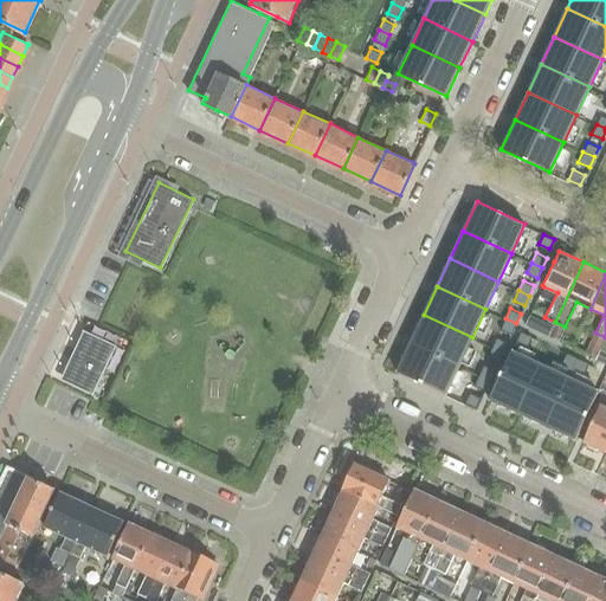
[(529,314),(526,323),(548,334),(553,324),(529,314)]
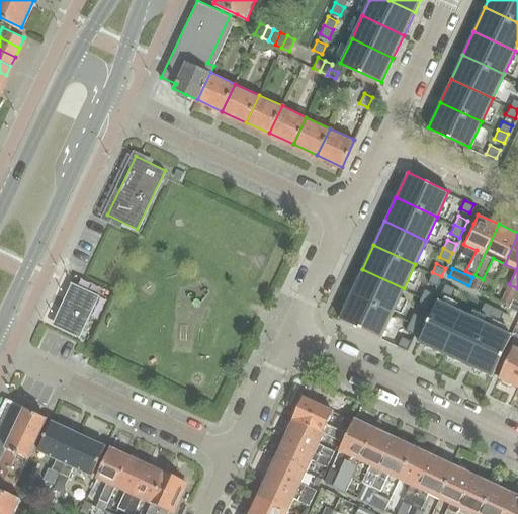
[(362,269),(351,292),(393,312),(404,288),(362,269)]
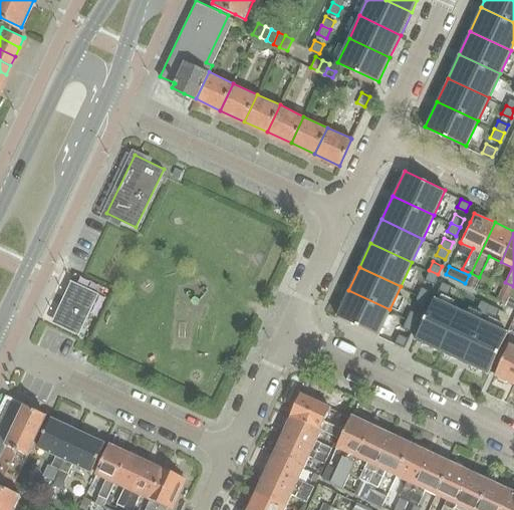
[(429,270),(425,279),(434,283),(438,274),(429,270)]
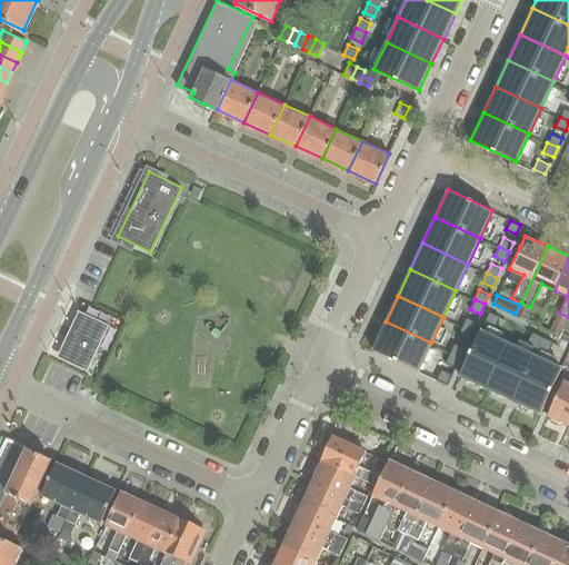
[(520,306),(516,314),(523,318),(528,309),(520,306)]
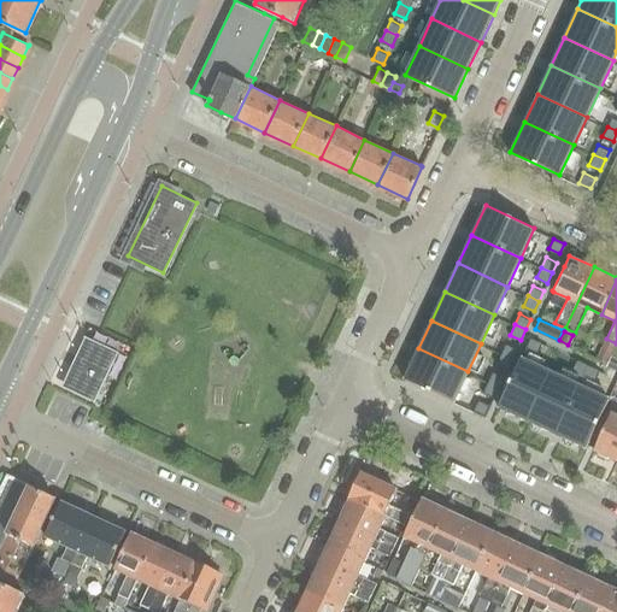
[(93,401),(94,401),(118,349),(84,334),(83,335),(89,337),(68,382),(95,395),(93,401)]
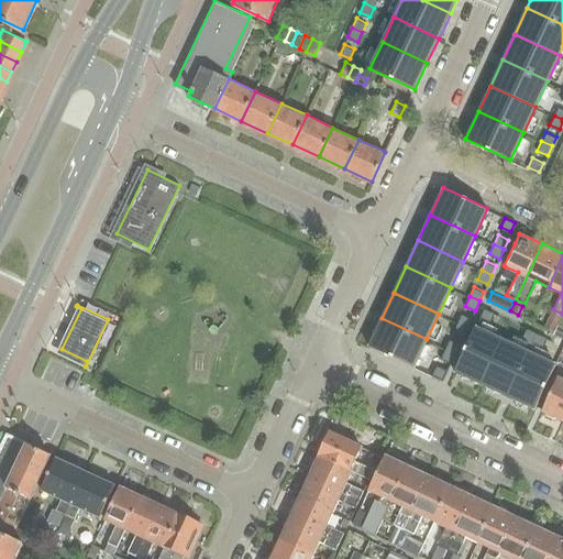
[(484,307),(479,316),(489,320),(494,311),(484,307)]
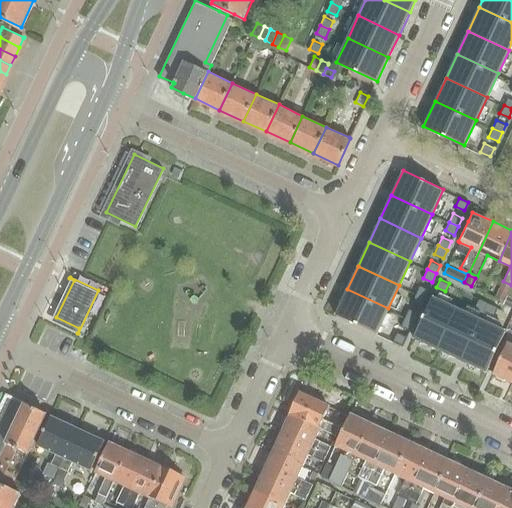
[(503,281),(495,298),(503,301),(511,285),(503,281)]
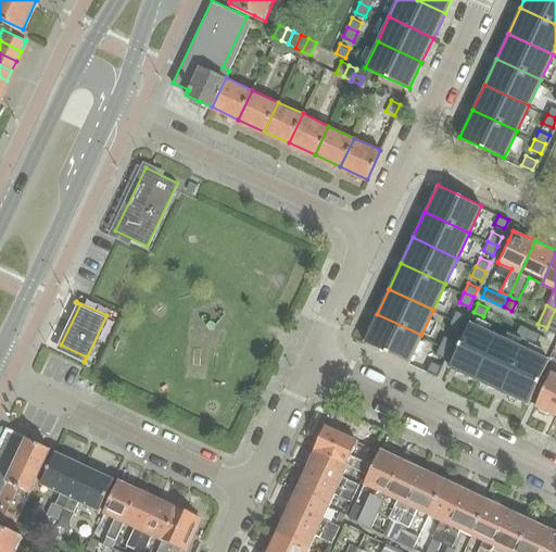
[(456,309),(452,318),(462,323),(466,313),(456,309)]
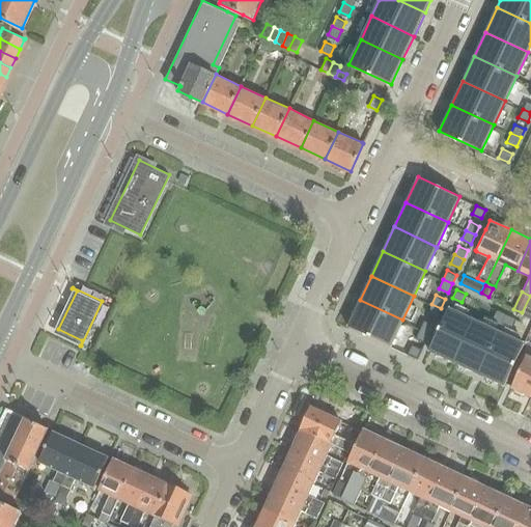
[(452,298),(448,306),(457,311),(462,302),(452,298)]
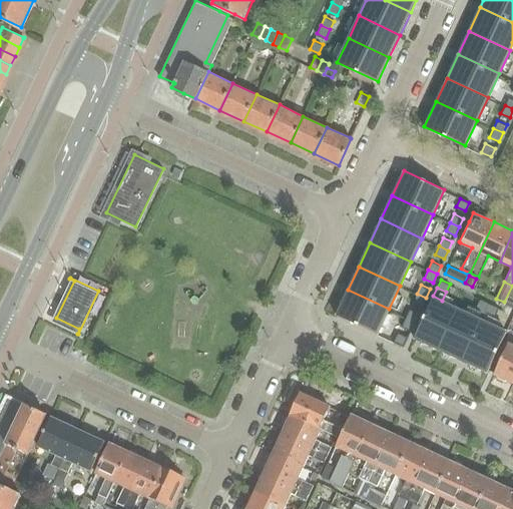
[(348,290),(336,315),(377,334),(389,309),(348,290)]
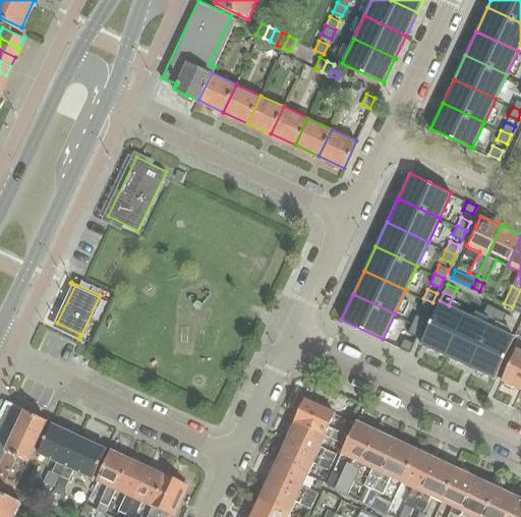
[(423,298),(419,306),(428,310),(432,302),(423,298)]
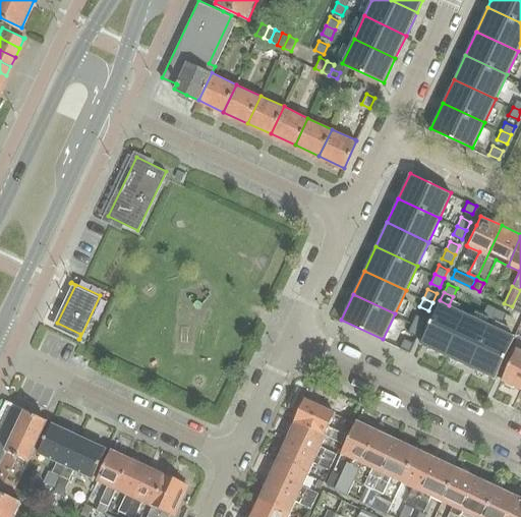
[(520,300),(516,298),(512,307),(520,310),(520,300)]
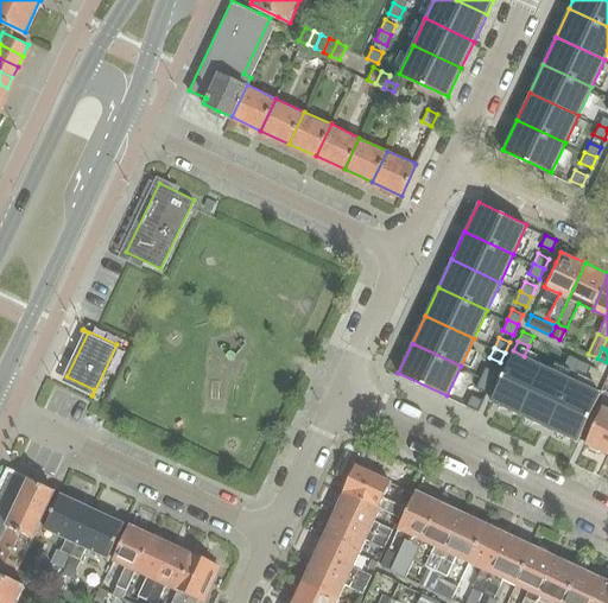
[(513,350),(491,399),(519,413),(542,365),(524,356),(513,350)]
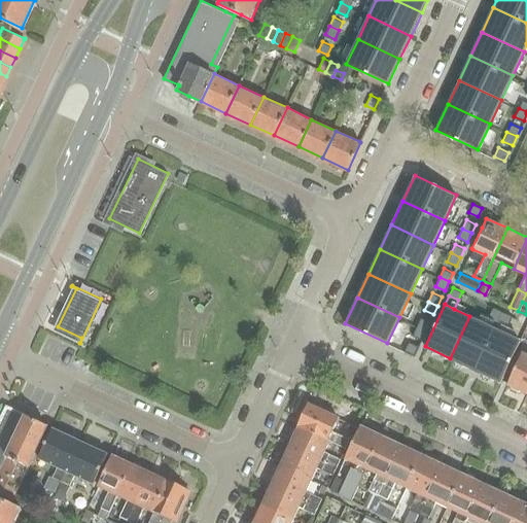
[(493,306),(489,314),(498,319),(502,310),(493,306)]
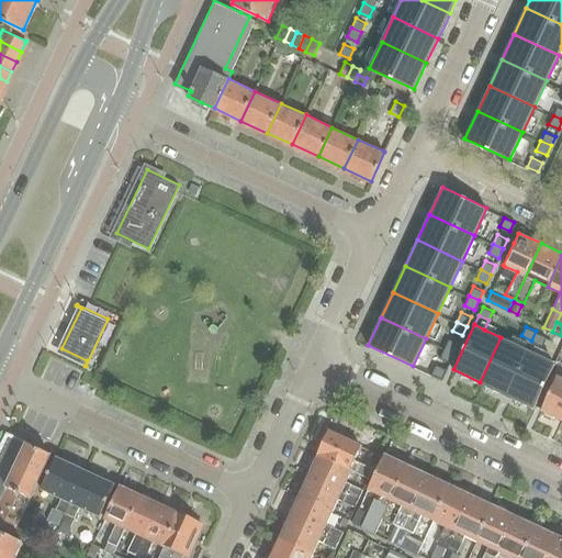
[(536,331),(531,341),(541,345),(546,335),(536,331)]
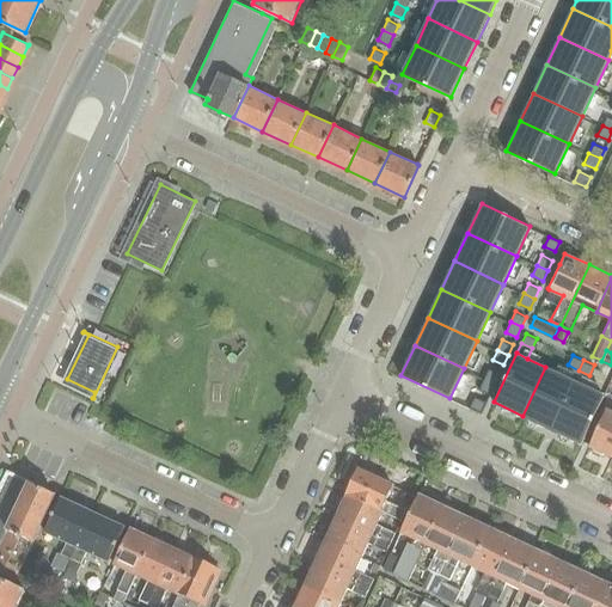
[(545,367),(522,416),(551,429),(574,380),(563,375),(545,367)]
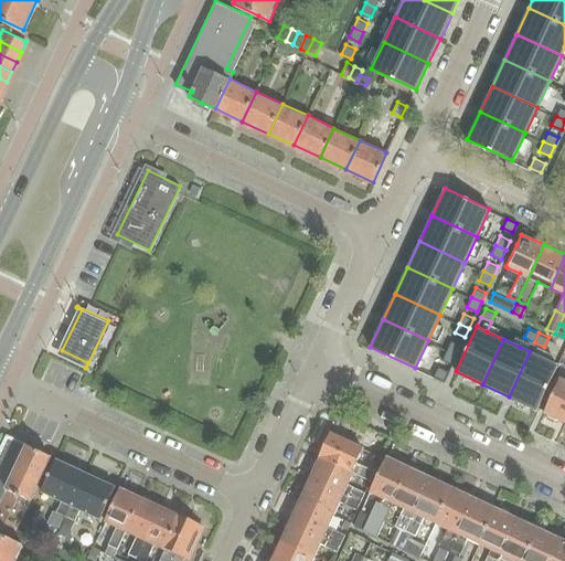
[(450,340),(446,349),(457,353),(461,345),(450,340)]
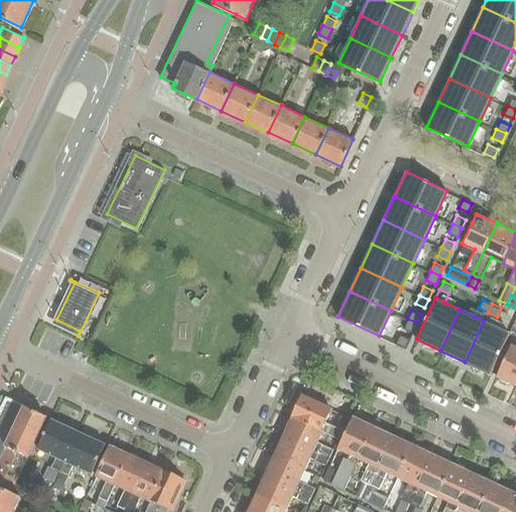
[(407,318),(404,328),(413,332),(417,323),(407,318)]
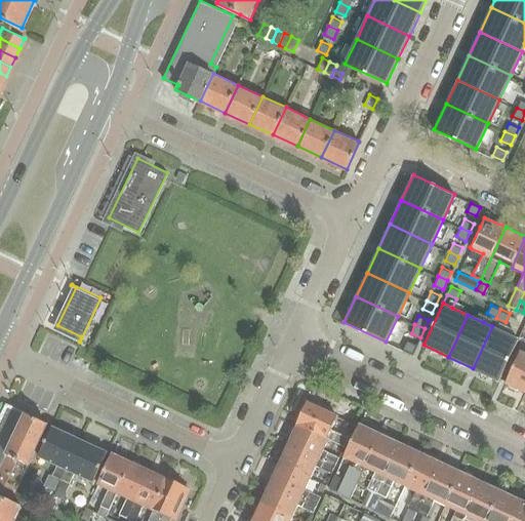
[(492,326),(473,368),(498,379),(518,338),(501,330),(492,326)]
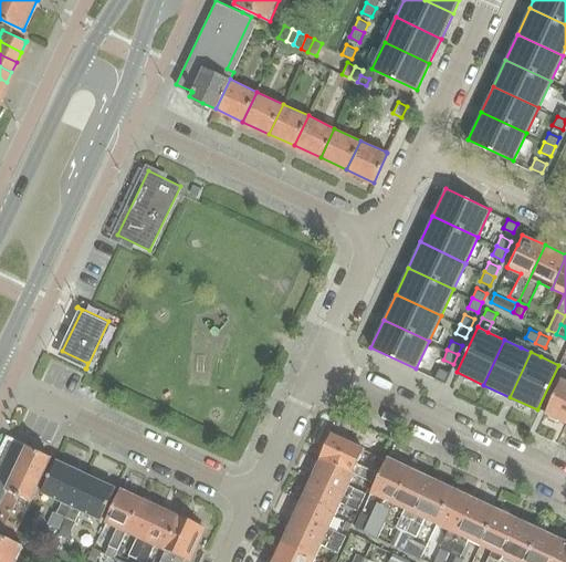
[(439,366),(435,376),(444,381),(449,371),(439,366)]
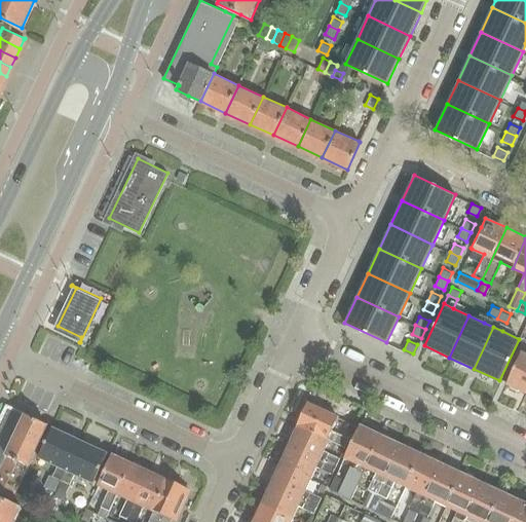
[(525,353),(521,351),(510,374),(505,383),(520,390),(521,388),(525,390),(525,389),(525,353)]
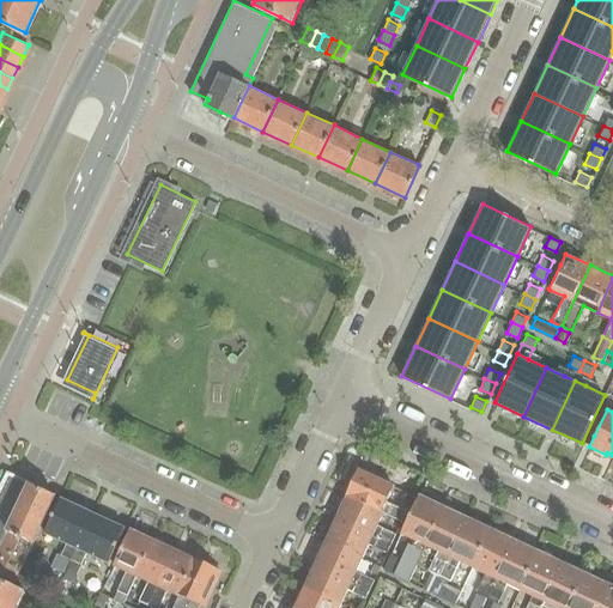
[(363,456),(376,463),(380,454),(366,448),(363,456)]
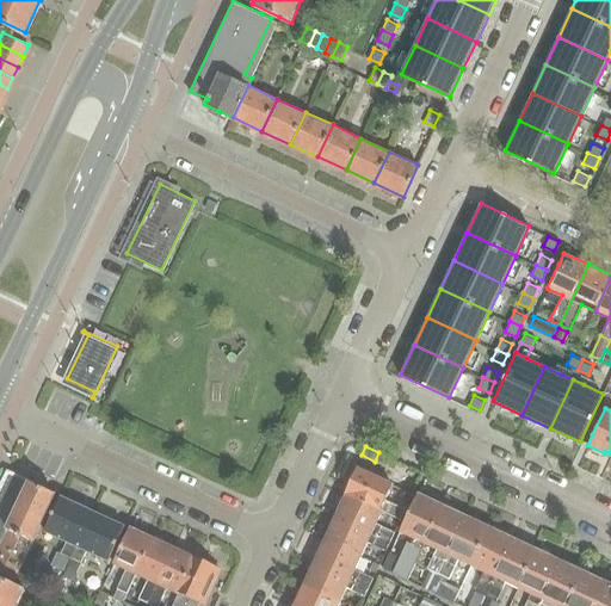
[(400,517),(405,507),(384,498),(387,494),(392,482),(377,476),(377,477),(356,467),(345,490),(382,508),(400,517)]
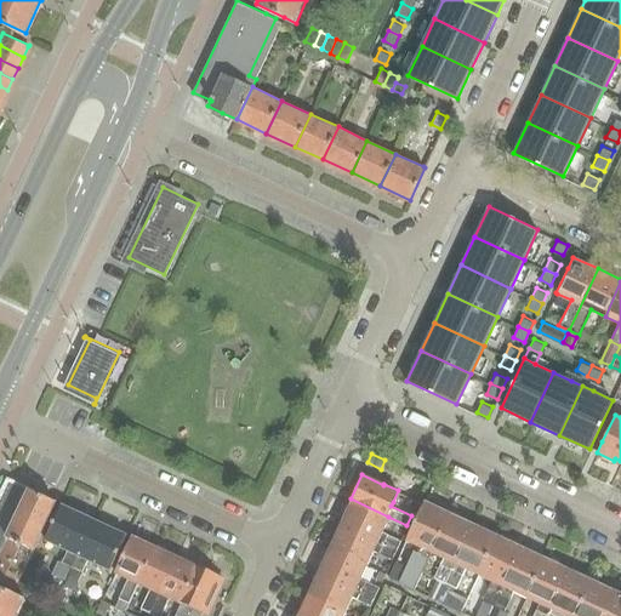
[(28,489),(9,480),(0,497),(0,580),(13,587),(55,500),(29,488),(28,489)]
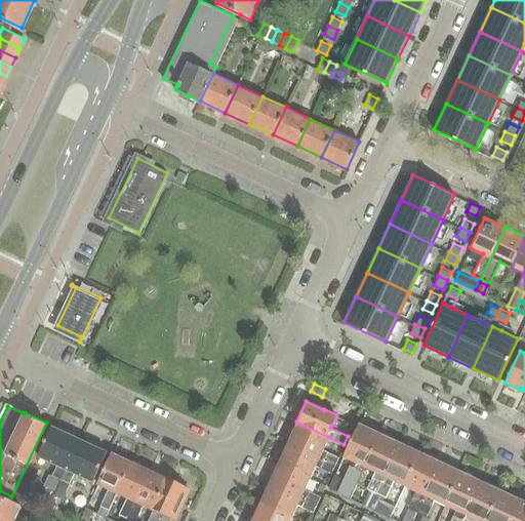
[(291,438),(289,443),(334,464),(338,455),(323,448),(328,437),(296,422),(289,437),(291,438)]
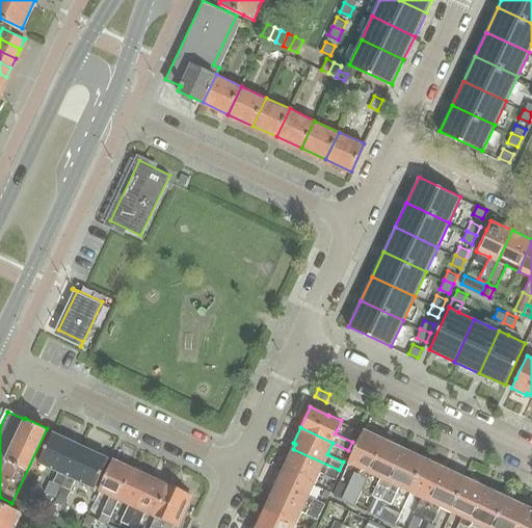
[(339,479),(333,493),(354,503),(369,472),(368,471),(383,440),(378,438),(379,436),(364,428),(363,430),(357,440),(348,462),(360,468),(357,471),(354,470),(348,483),(339,479)]
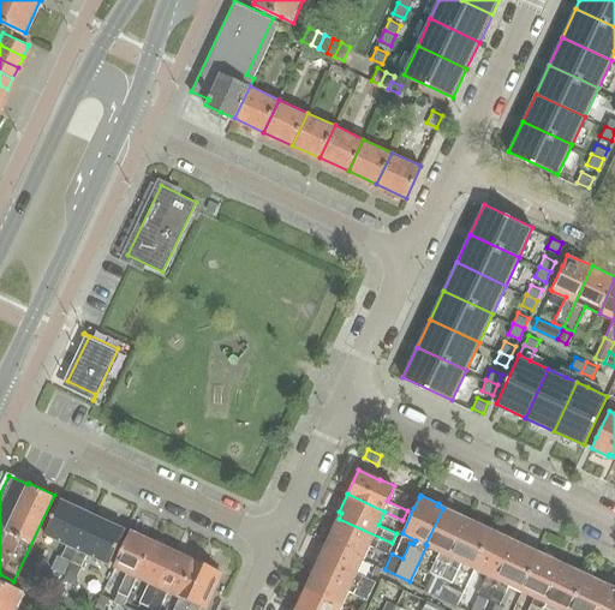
[(60,498),(55,509),(45,533),(66,543),(61,555),(71,560),(93,513),(60,498)]
